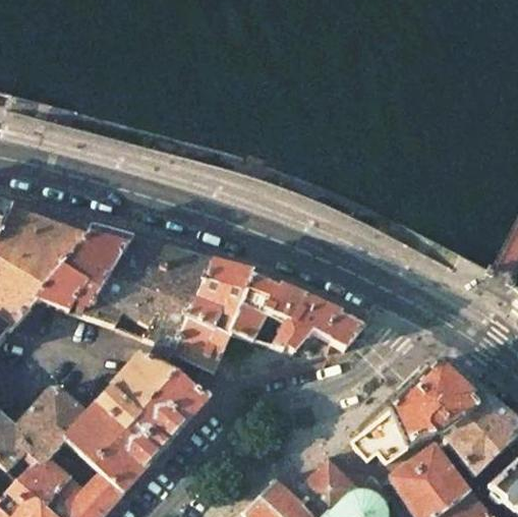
[(0,240),(13,209),(14,210),(15,206),(0,202),(0,240)]
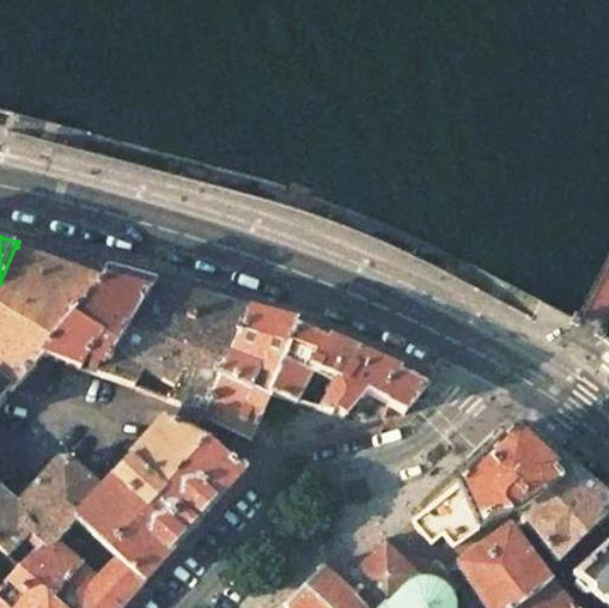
[(0,397),(7,390),(10,391),(44,350),(104,279),(103,278),(17,247),(16,245),(0,283),(0,397)]
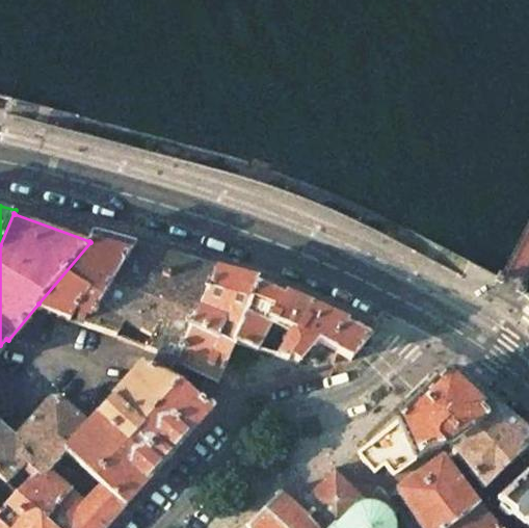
[(90,242),(38,304),(73,316),(77,306),(90,313),(135,243),(94,232),(93,234),(89,241),(90,242)]
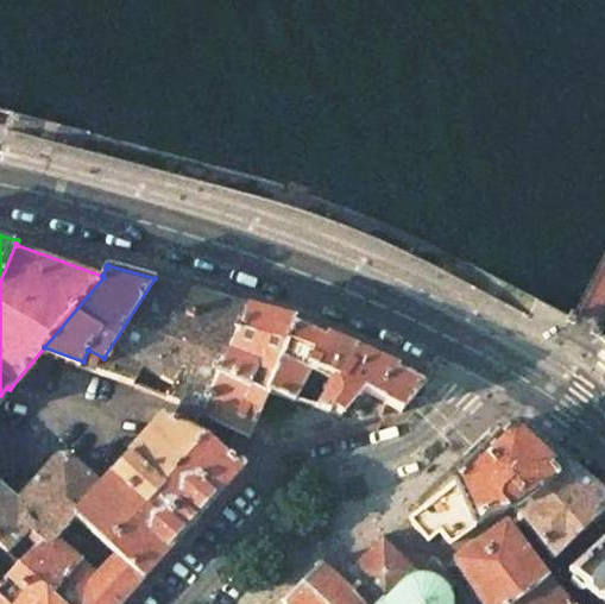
[(104,358),(98,366),(121,375),(132,378),(131,379),(136,382),(144,364),(175,382),(169,396),(182,402),(201,411),(251,304),(155,278),(104,358)]
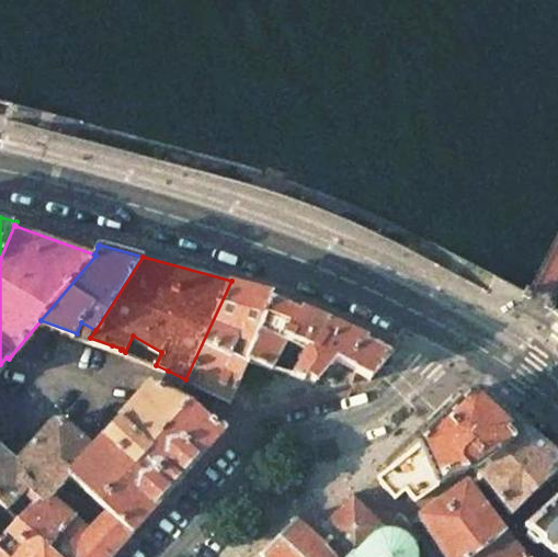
[(220,396),(231,400),(250,359),(274,293),(231,281),(185,379),(186,379),(220,396)]
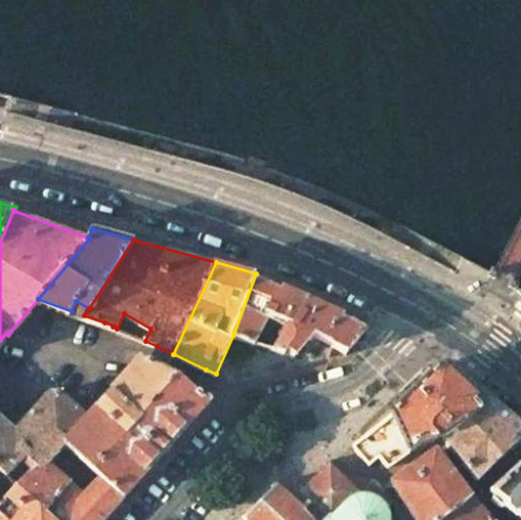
[(256,273),(233,335),(257,342),(269,317),(289,327),(275,348),(287,351),(296,354),(296,353),(314,334),(335,345),(348,351),(370,326),(256,273)]
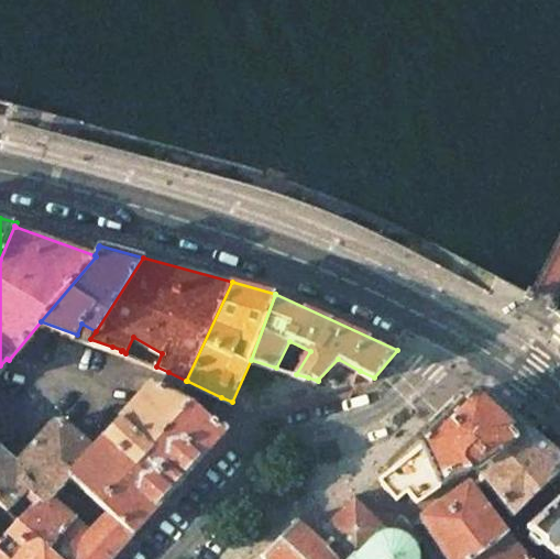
[(168,372),(163,385),(180,394),(187,381),(186,381),(168,372)]
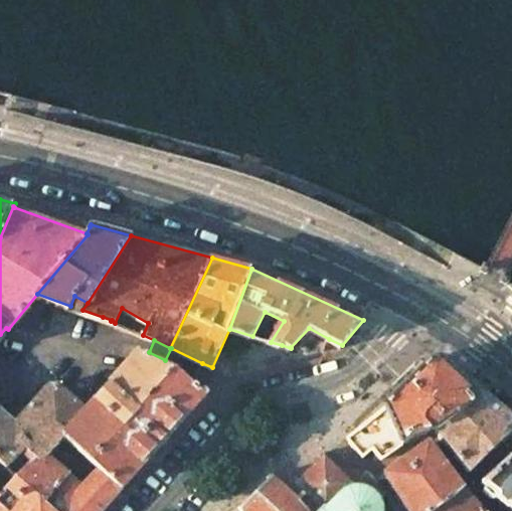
[(106,387),(166,439),(207,392),(192,378),(179,367),(165,360),(149,352),(141,349),(106,387)]
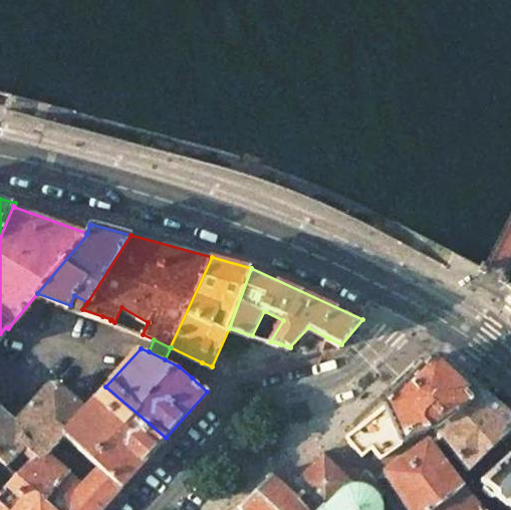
[(437,352),(386,404),(404,442),(417,433),(436,428),(435,427),(445,425),(473,400),(467,394),(473,387),(471,386),(437,352)]
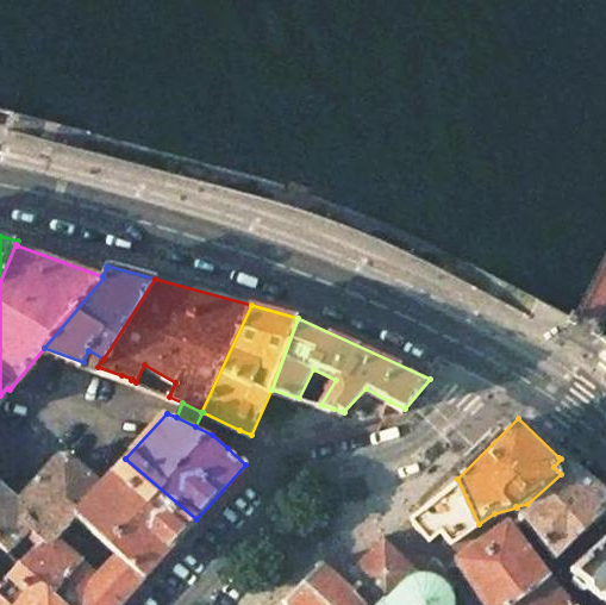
[(557,557),(605,510),(605,491),(563,453),(558,457),(561,459),(554,467),(561,474),(528,504),(516,506),(517,507),(557,557)]
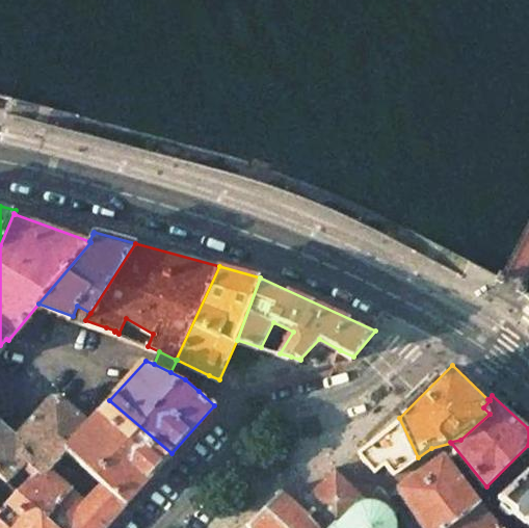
[(69,449),(91,421),(90,421),(62,396),(58,396),(53,396),(23,430),(26,432),(59,460),(70,449),(69,449)]
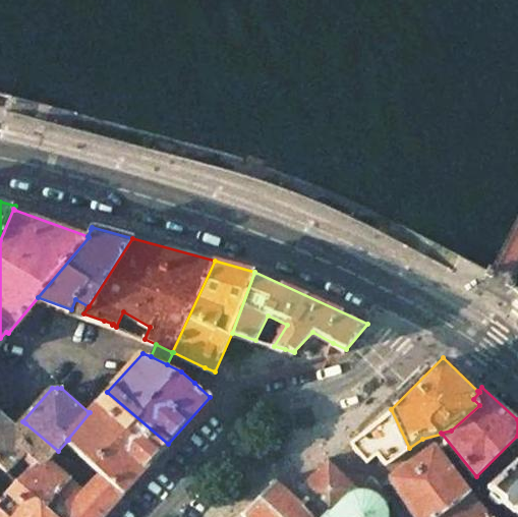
[(68,440),(103,471),(125,491),(168,444),(107,392),(89,412),(90,412),(67,440),(68,440)]
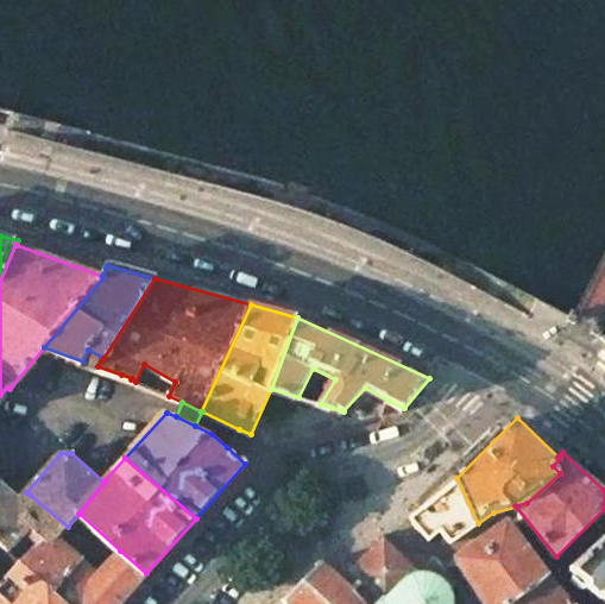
[(457,478),(413,515),(430,536),(442,527),(454,540),(478,523),(457,478)]
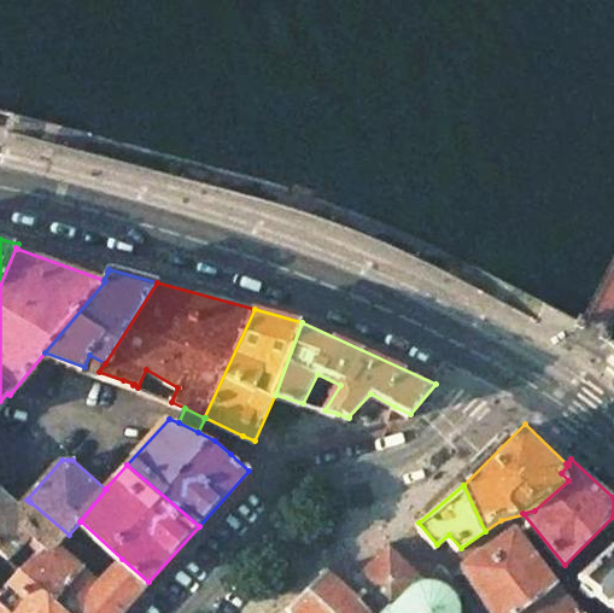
[(0,546),(11,556),(28,538),(42,547),(23,568),(24,568),(31,561),(64,589),(54,599),(69,612),(121,612),(148,582),(122,559),(101,582),(81,562),(89,554),(77,543),(70,553),(60,544),(69,535),(30,502),(27,500),(21,506),(0,486),(0,546)]
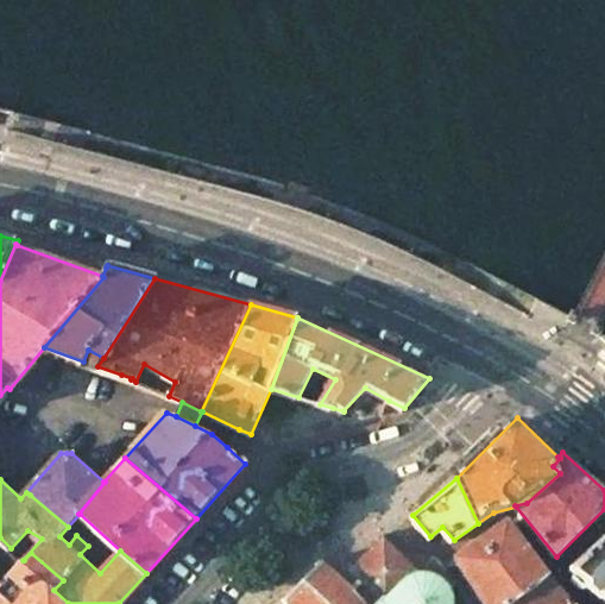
[(550,572),(511,522),(505,521),(457,557),(487,603),(512,603),(550,572)]
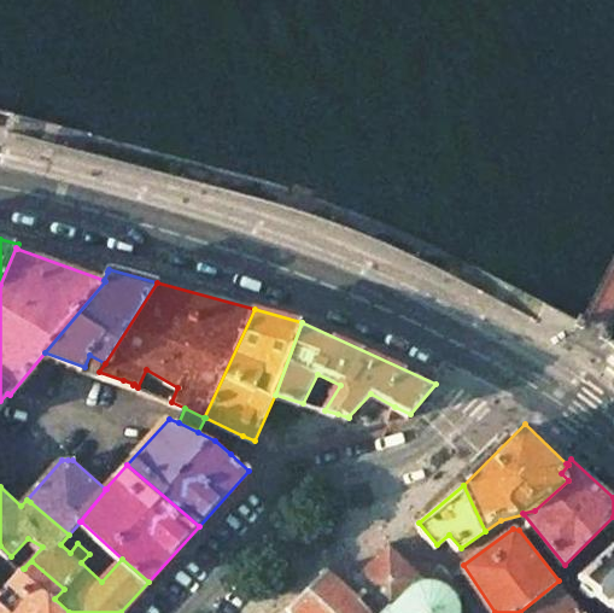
[(460,612),(461,609),(457,597),(465,588),(452,573),(449,570),(442,562),(405,558),(393,546),(392,539),(389,539),(389,544),(376,558),(373,554),(369,558),(373,560),(361,573),(352,565),(331,570),(326,566),(322,570),(325,573),(294,603),(292,601),(288,605),(296,612),(460,612)]
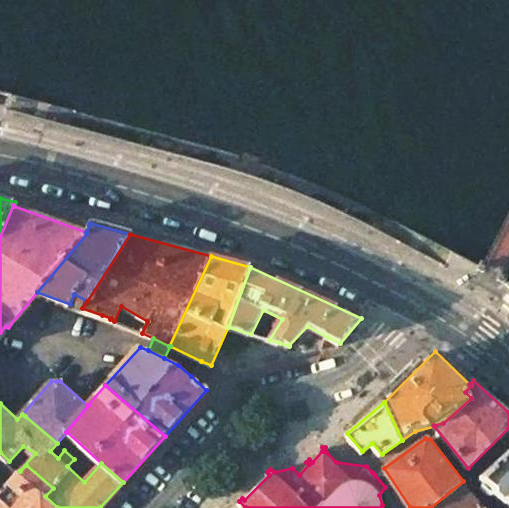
[(508,452),(480,478),(508,502),(508,452)]
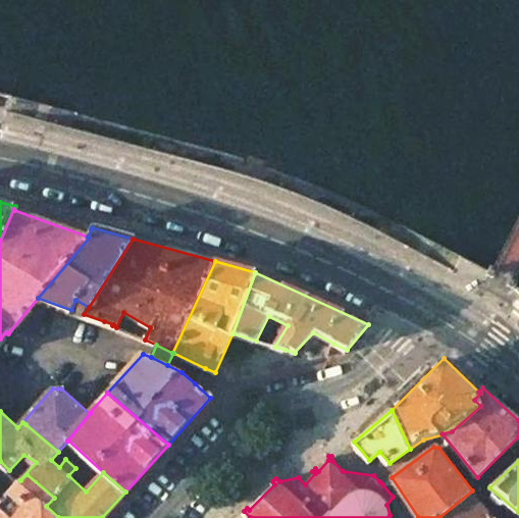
[(1,498),(0,499),(0,517),(58,517),(46,506),(54,498),(27,474),(20,480),(19,480),(1,498)]
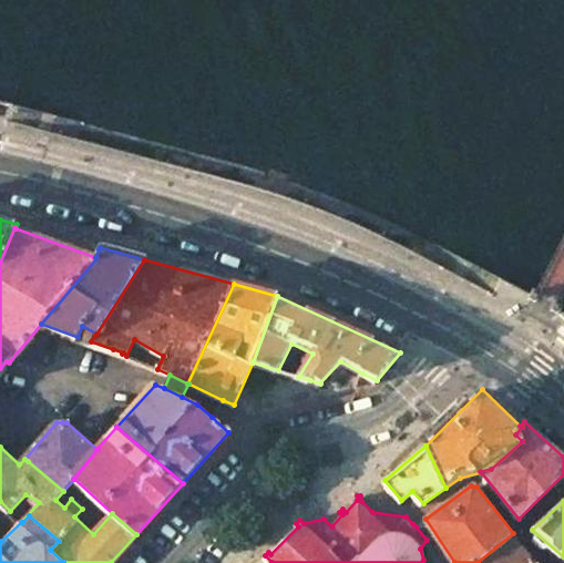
[(535,562),(531,556),(513,533),(478,562),(535,562)]
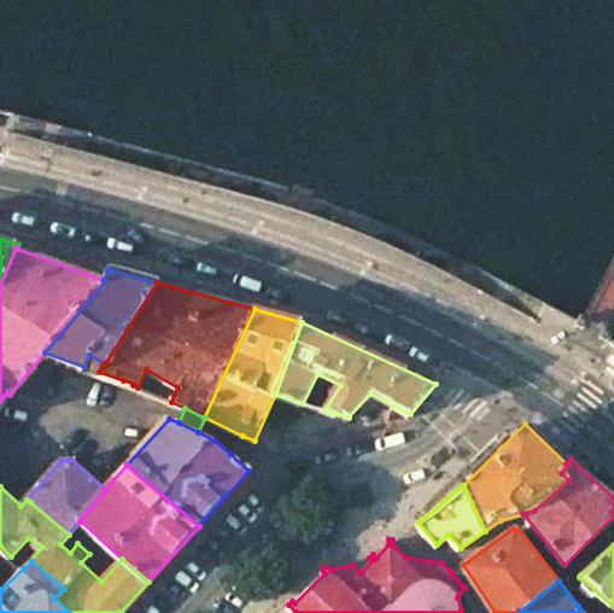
All buildings are outlined.
